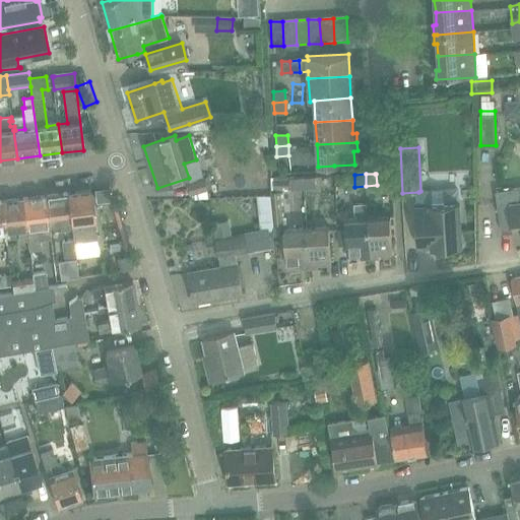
[(304,178),(304,189),(315,188),(314,177),(304,178)]
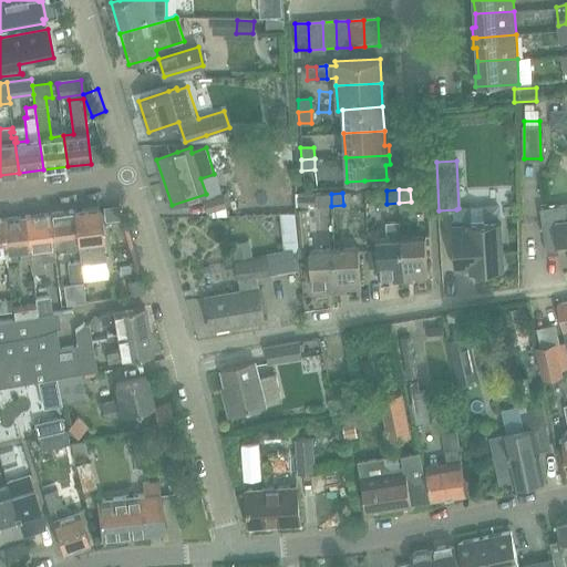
[(212,196),(204,199),(207,213),(212,210),(226,207),(224,196),(223,194),(212,196)]
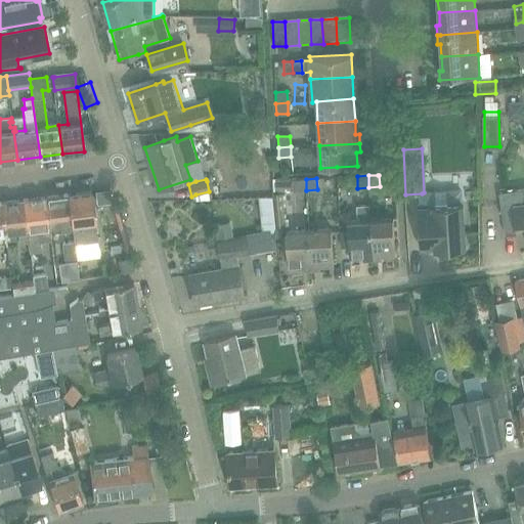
[(295,179),(296,191),(306,190),(306,179),(295,179)]
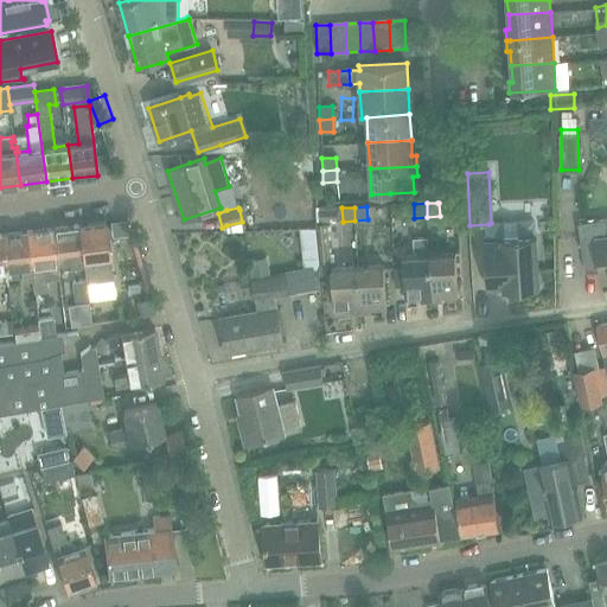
[(606,218),(579,223),(582,248),(586,272),(601,269),(604,283),(606,282),(606,218)]
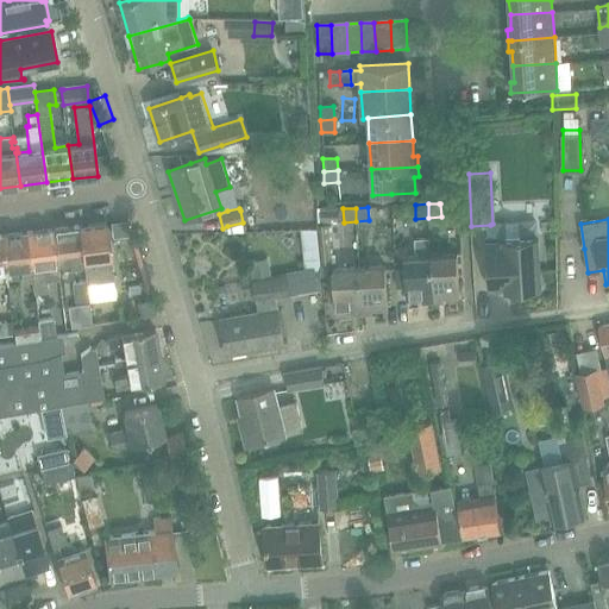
[(82,259),(83,269),(85,281),(86,282),(86,284),(112,280),(105,223),(79,226),(82,259)]
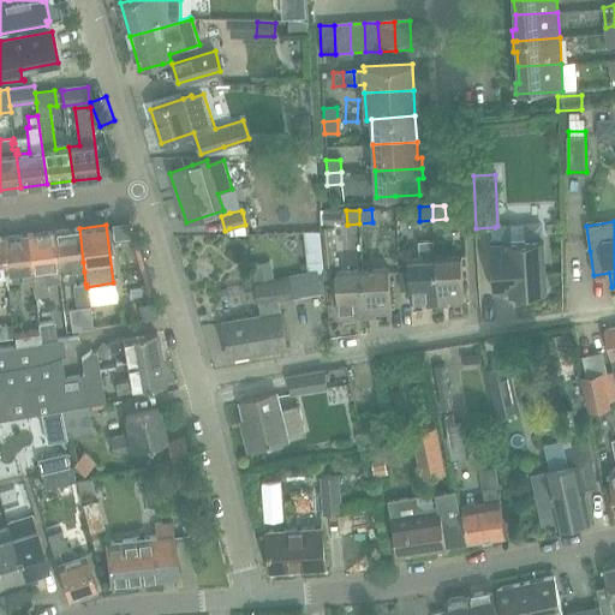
[(322,232),(323,267),(334,266),(332,227),(322,227),(322,232)]
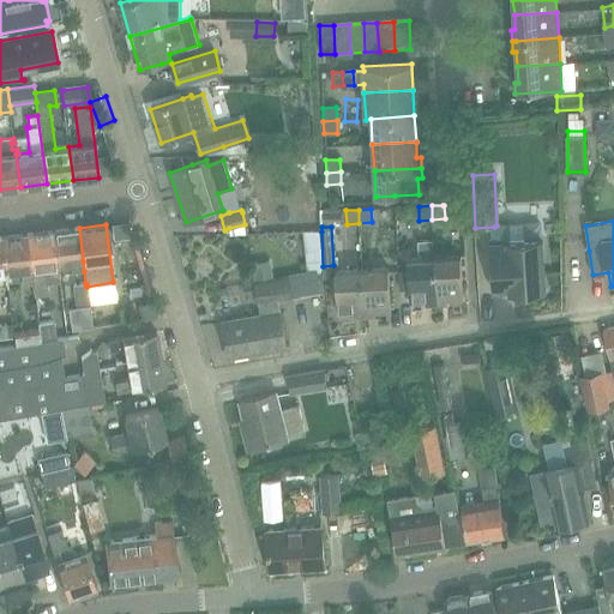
[(72,272),(84,271),(83,262),(79,228),(53,232),(58,265),(58,269),(72,268),(72,272)]
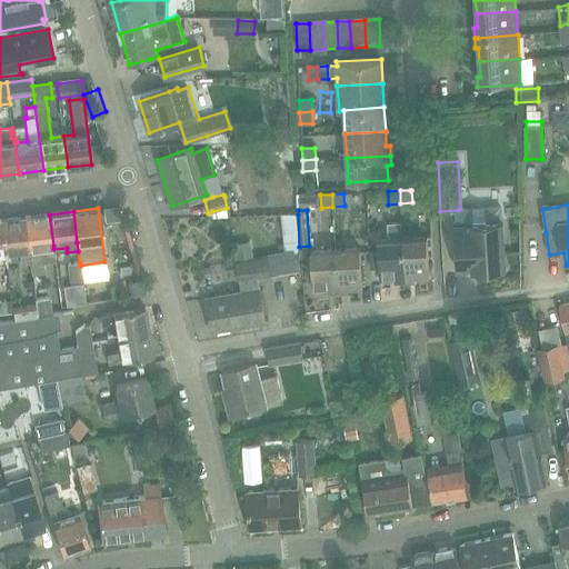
[(42,247),(53,246),(49,215),(25,218),(28,249),(26,249),(27,255),(31,253),(31,259),(29,259),(30,262),(35,300),(49,298),(42,247)]
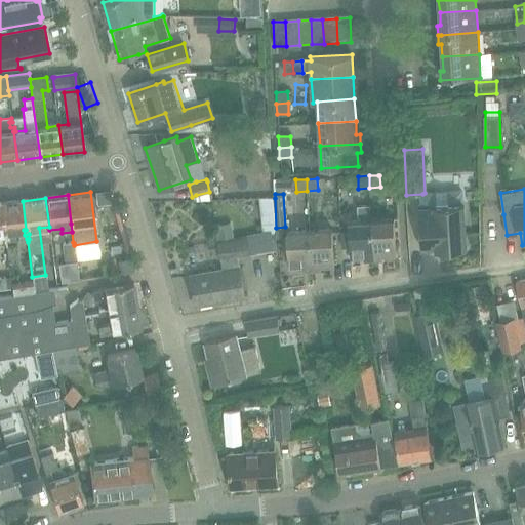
[(246,237),(235,239),(238,256),(275,250),(271,228),(276,228),(275,198),(261,199),(265,232),(245,235),(246,237)]
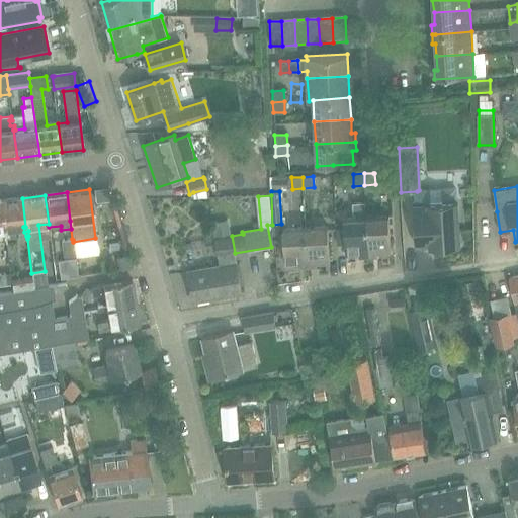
[(19,240),(27,239),(26,236),(28,236),(28,231),(24,232),(23,227),(25,227),(22,198),(0,200),(0,208),(3,230),(17,228),(19,240)]
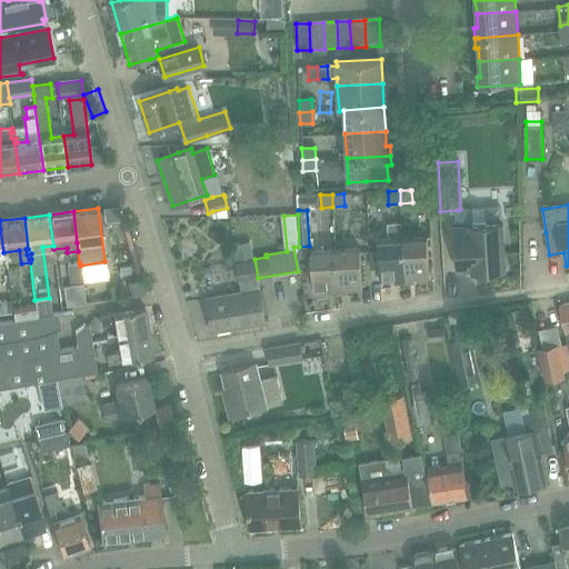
[(390,240),(378,240),(379,258),(380,280),(395,280),(395,283),(403,283),(401,239),(400,221),(387,222),(388,235),(390,235),(390,240)]
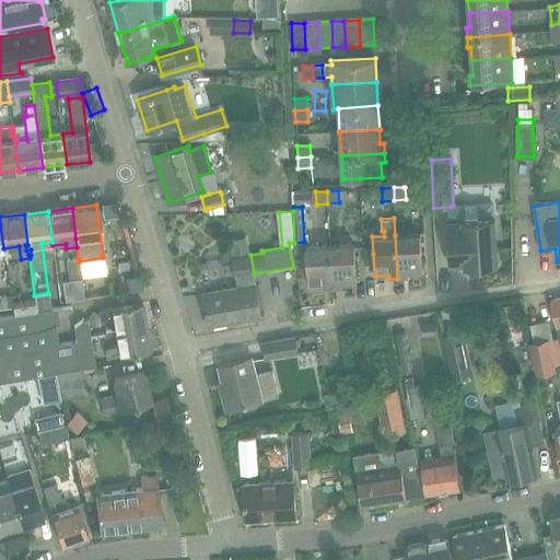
[(462,221),(451,222),(446,222),(450,266),(465,265),(465,267),(498,265),(494,218),(462,219),(462,221)]
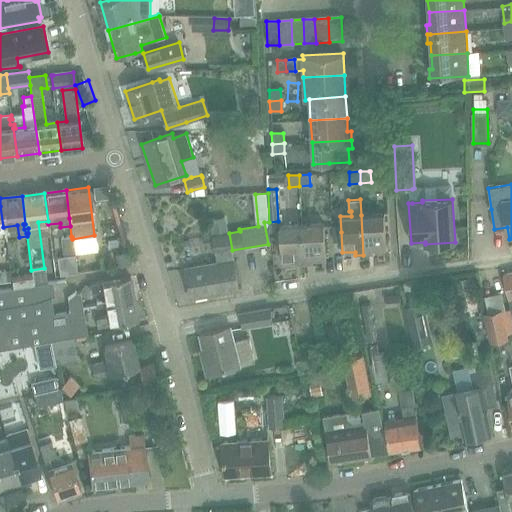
[(364,215),(361,215),(363,255),(372,254),(372,251),(386,250),(384,214),(364,215)]
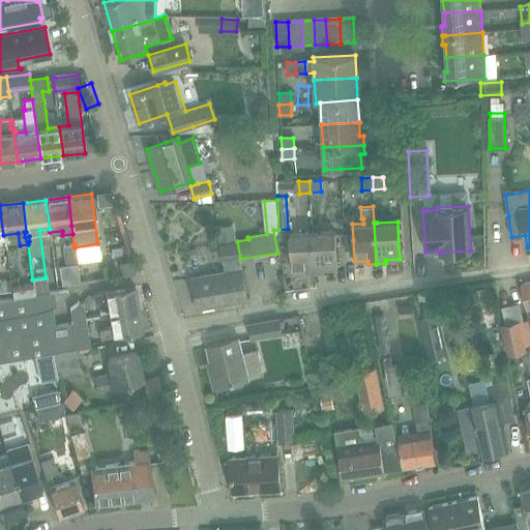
[(335,233),(312,234),(315,274),(323,273),(323,269),(337,269),(335,233)]
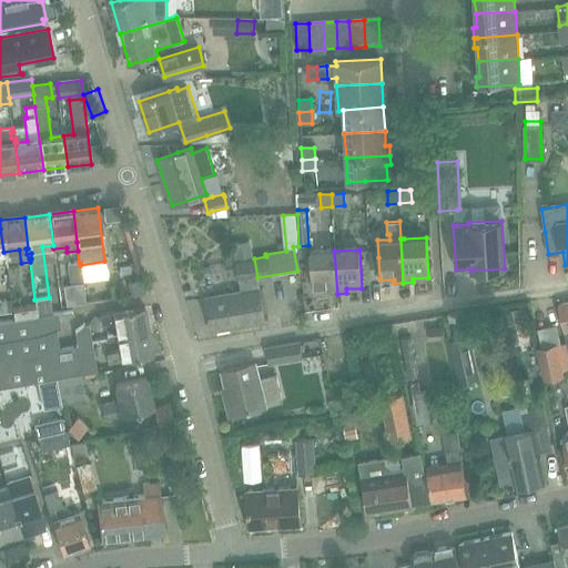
[(337,294),(334,251),(311,253),(313,291),(327,290),(327,294),(337,294)]
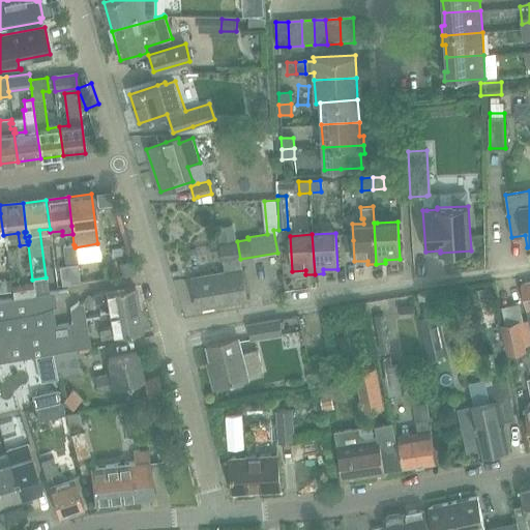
[(240,259),(237,241),(221,244),(225,271),(192,277),(197,310),(247,300),(240,259)]
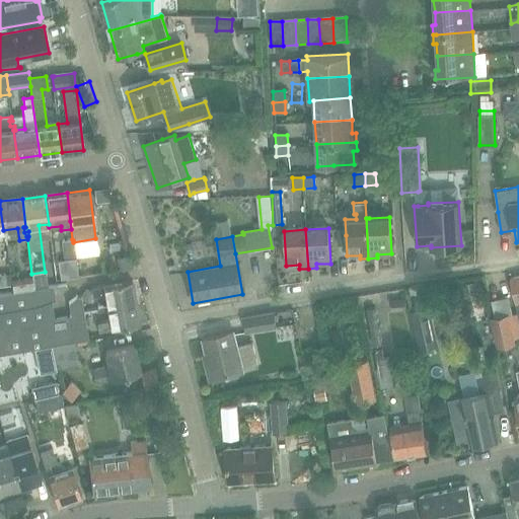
[(73,240),(72,239),(61,240),(63,262),(58,262),(60,279),(77,277),(73,242),(73,240)]
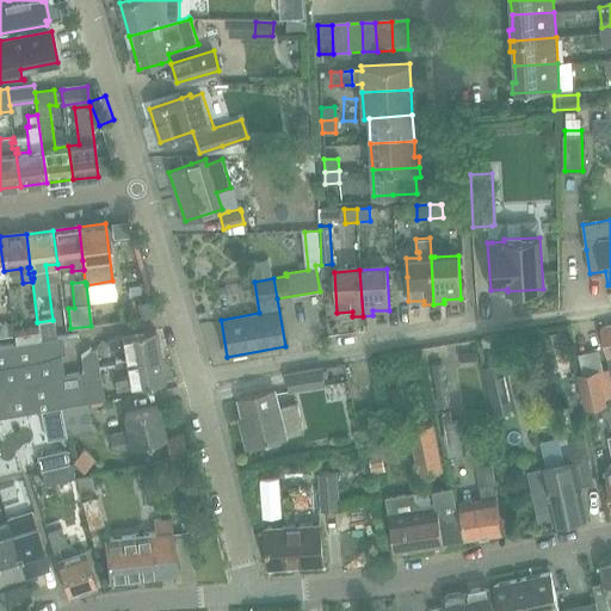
[(116,321),(131,314),(123,296),(107,302),(116,321)]
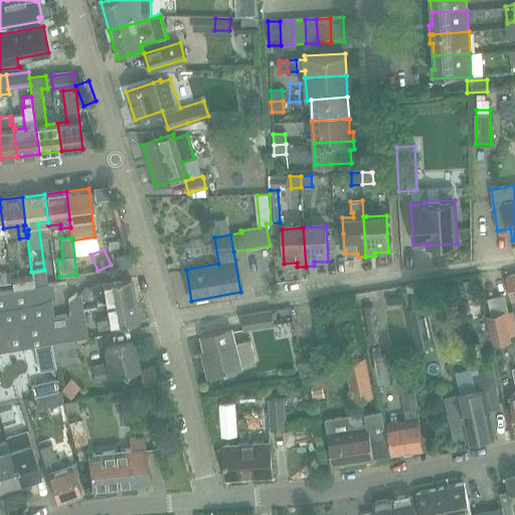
[(32,278),(33,287),(47,285),(45,270),(44,270),(31,272),(32,278)]
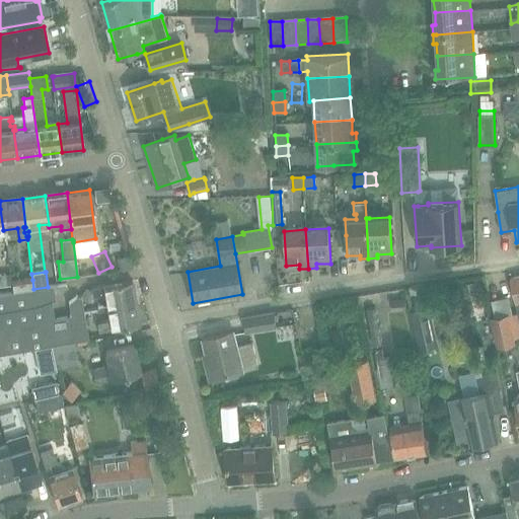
[(518,300),(518,276),(510,279),(515,301),(518,300)]
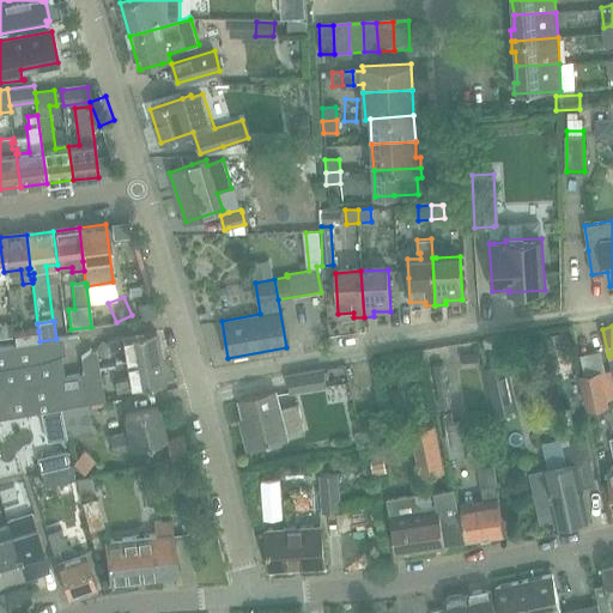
[(17,345),(40,341),(38,331),(14,334),(17,345)]
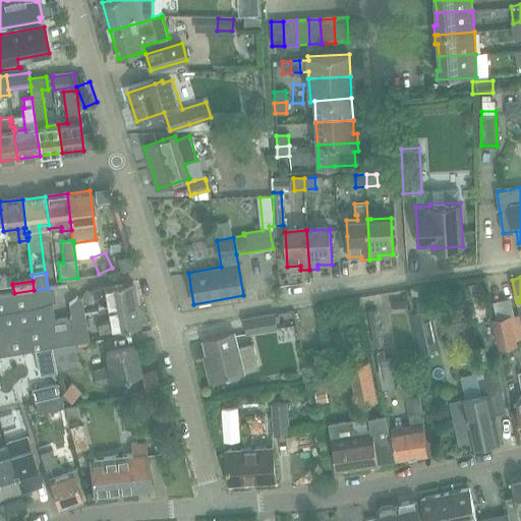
[(104,311),(108,310),(108,308),(136,303),(132,282),(92,288),(94,297),(106,295),(108,306),(103,307),(104,311)]
